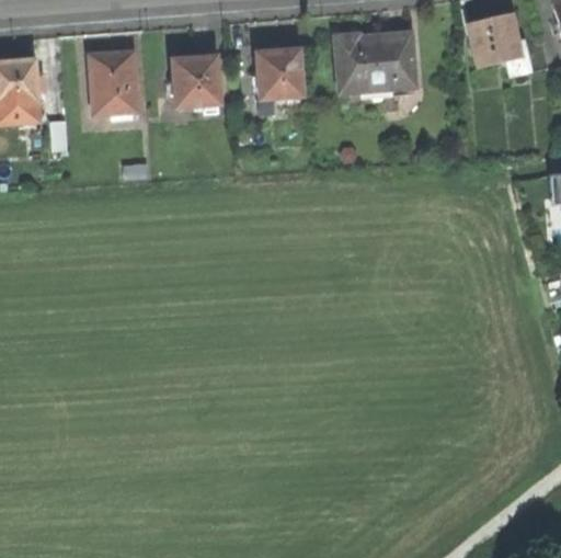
[(551,0),(560,35),(560,0),(551,0)]
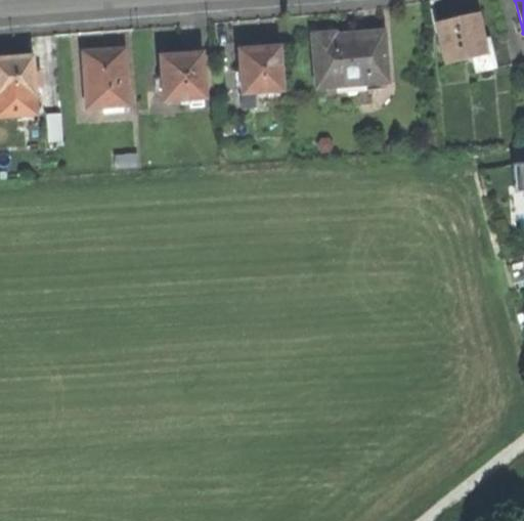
[(460,15),(439,19),(446,58),(471,53),(474,68),(493,63),(487,35),(480,37),(474,11),(460,15)]
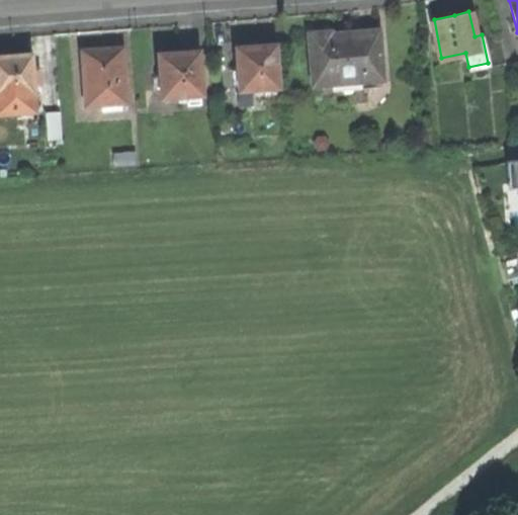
[(320,30),(309,31),(312,83),(320,82),(320,95),(363,92),(363,79),(381,77),(378,28),(331,32),(331,30),(320,30)]
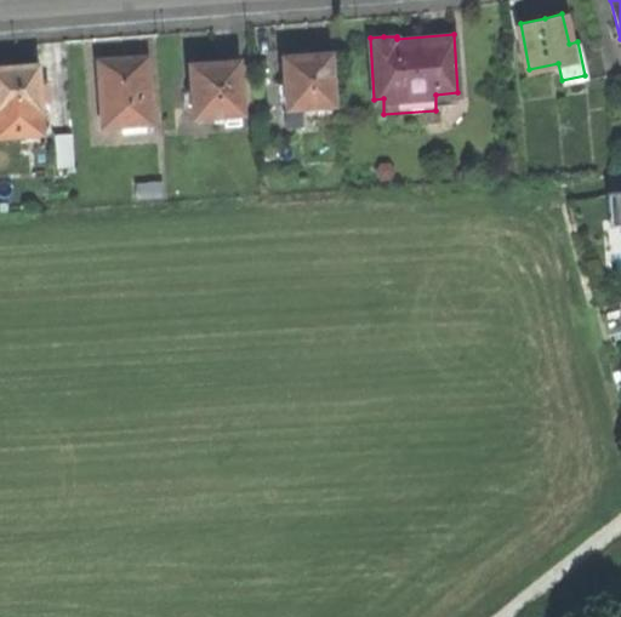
[(306,55),(281,56),(284,106),(330,103),(328,53),(306,55)]
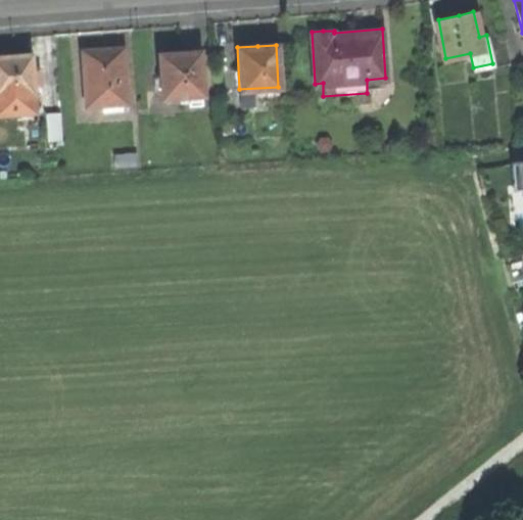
[(81,49),(85,103),(127,100),(123,46),(103,48),(81,49)]
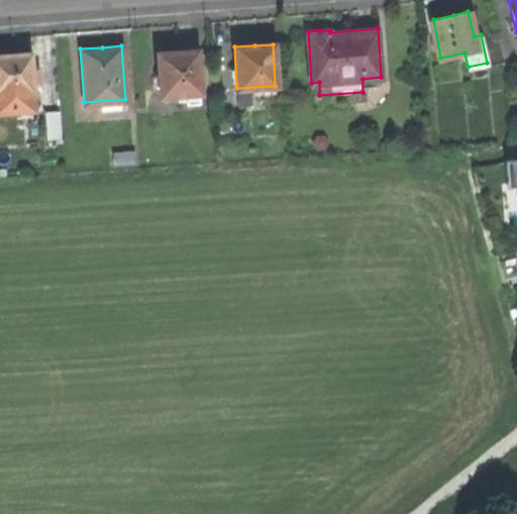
[(177,53),(158,54),(159,97),(200,94),(198,50),(177,53)]
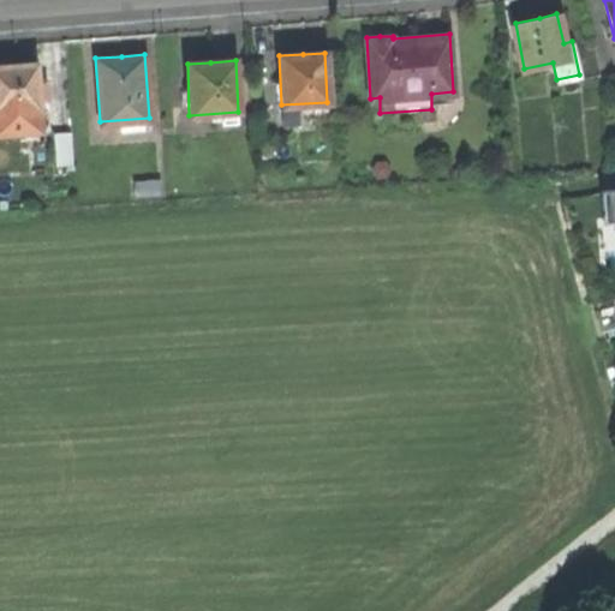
[(11,64),(0,64),(0,132),(40,131),(35,64),(11,64)]
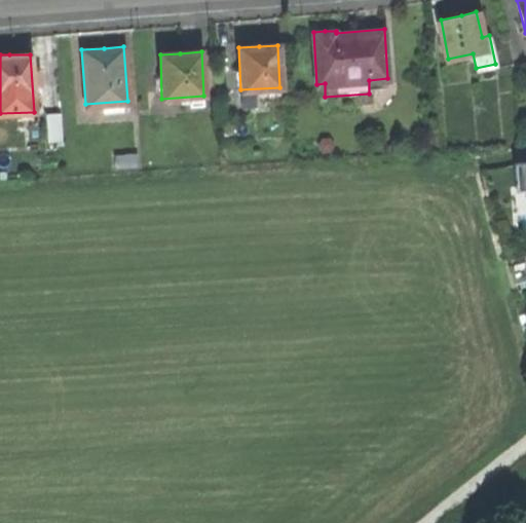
[(60,111),(46,112),(47,141),(62,141),(60,111)]
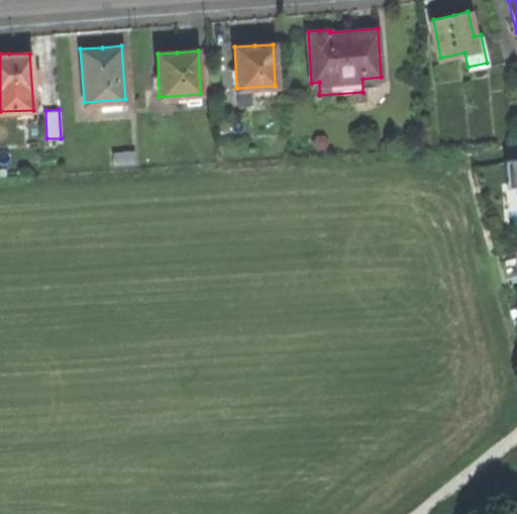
All buildings are outlined.
